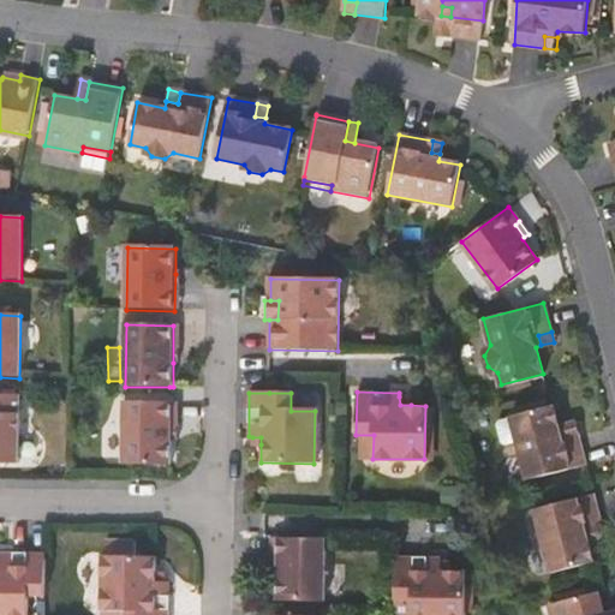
[(0,394),(0,463),(18,464),(19,395),(0,394)]
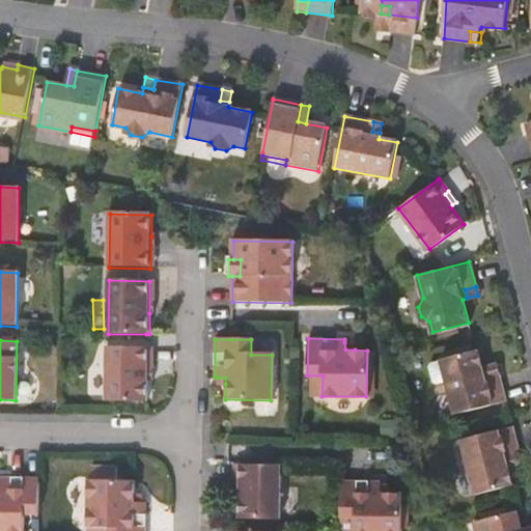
[(148,400),(148,380),(148,347),(108,346),(107,399),(148,400)]
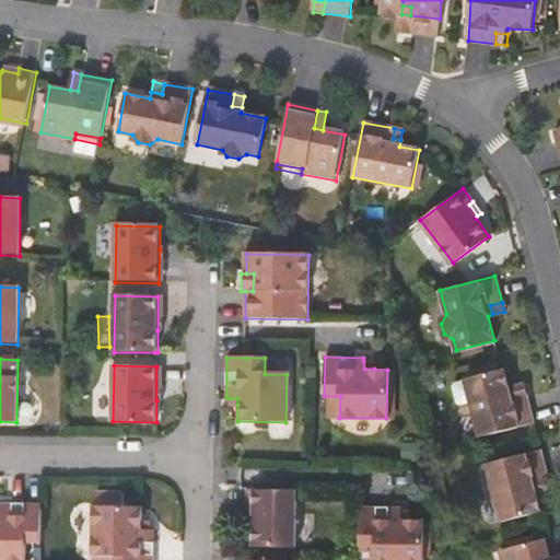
[(517,394),(515,387),(508,388),(502,369),(465,380),(480,435),(534,421),(525,392),(517,394)]
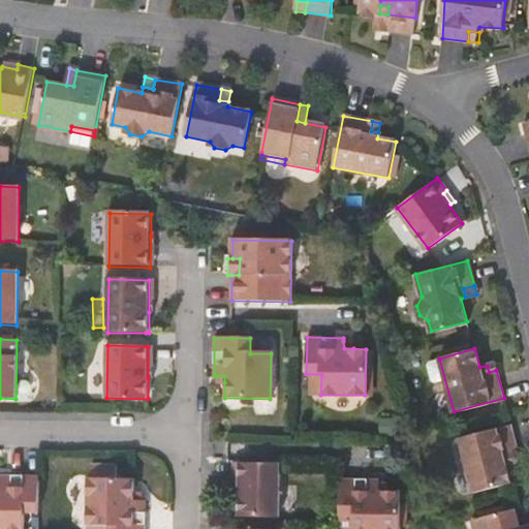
[(494,363),(487,366),(489,372),(496,370),(494,363)]
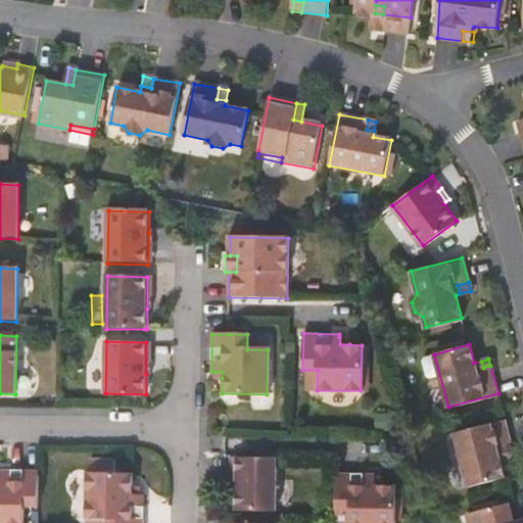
[(498,461),(505,459),(503,452),(512,449),(504,421),(455,433),(468,486),(503,478),(498,461)]
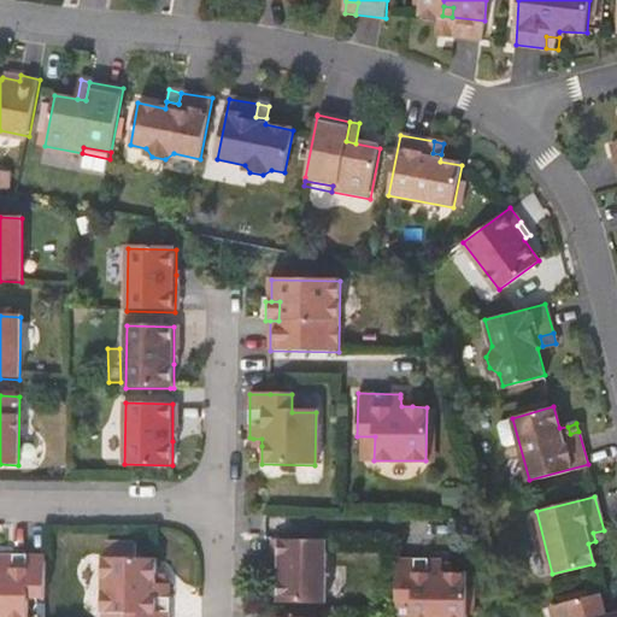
[(606,539),(604,530),(593,533),(595,541),(606,539)]
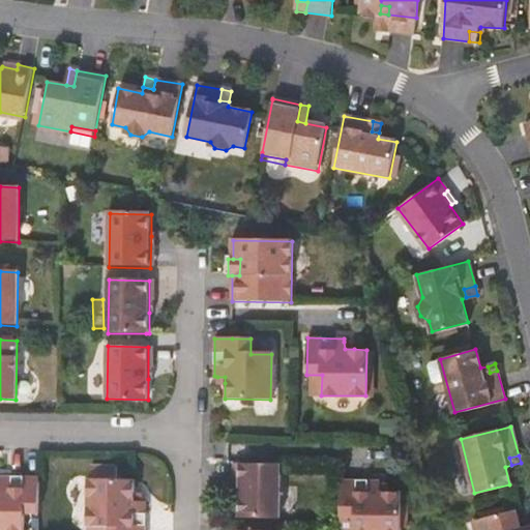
[(238,465),(238,497),(237,519),(278,519),(280,466),(238,465)]
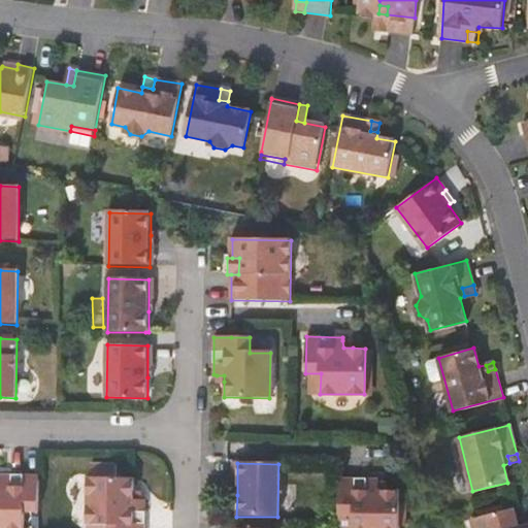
[(0,486),(0,527),(23,527),(24,512),(38,513),(38,498),(38,476),(0,475),(1,479),(0,486)]
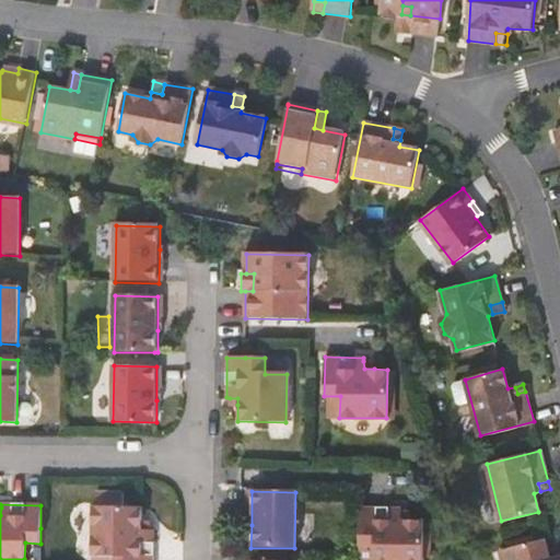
[(143,533),(143,525),(143,509),(95,508),(94,557),(115,557),(115,559),(153,559),(154,534),(151,534),(143,533)]
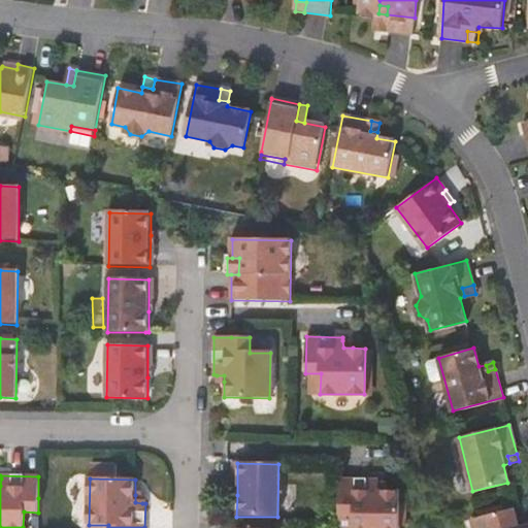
[(375,492),(376,485),(376,482),(338,481),(337,516),(337,527),(396,527),(397,492),(385,492),(375,492)]
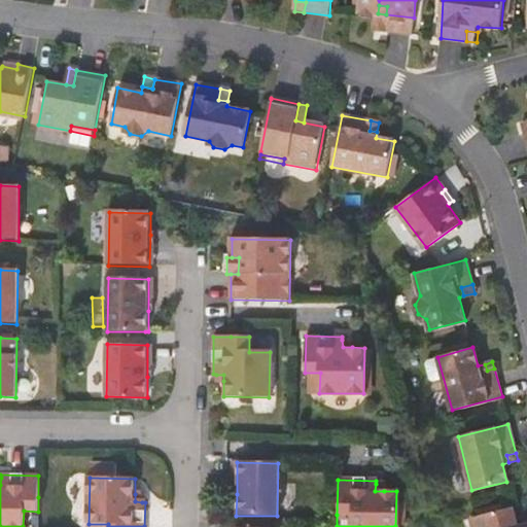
[(518,526),(518,525),(513,505),(470,517),(472,526),(518,526)]
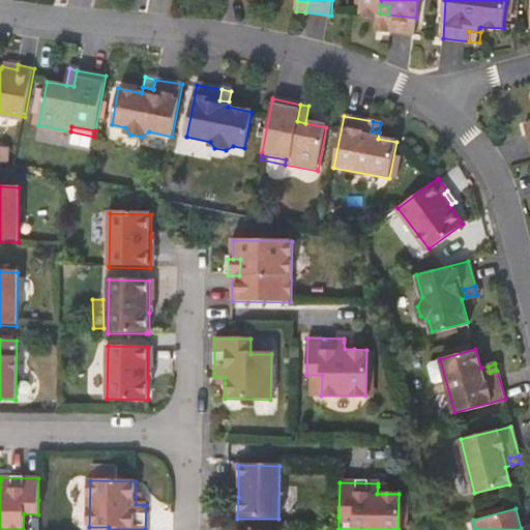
All buildings are outlined.
